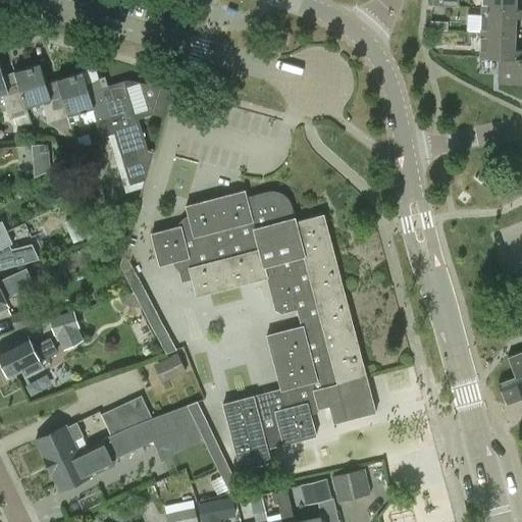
[(515,10),(515,9),(515,0),(481,0),(481,9),(515,10)]
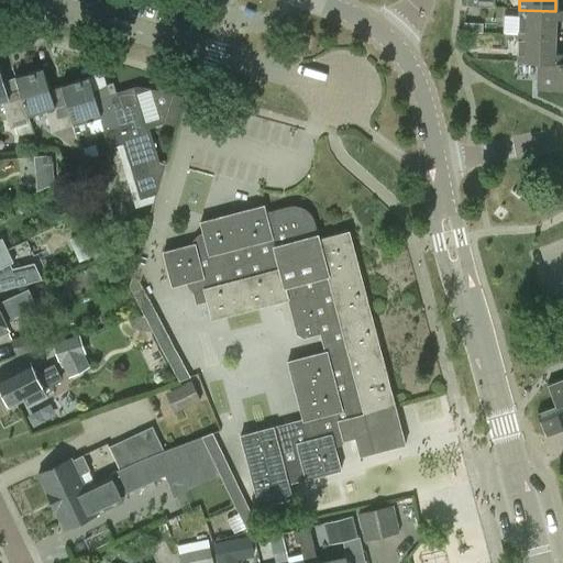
[(562,9),(555,10),(555,11),(519,10),(518,35),(554,36),(555,19),(562,19),(562,9)]
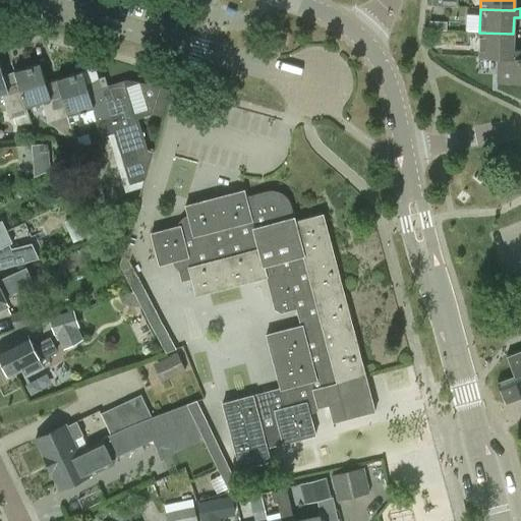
[(513,34),(479,33),(478,57),(497,58),(520,58),(520,50),(513,50),(513,34)]
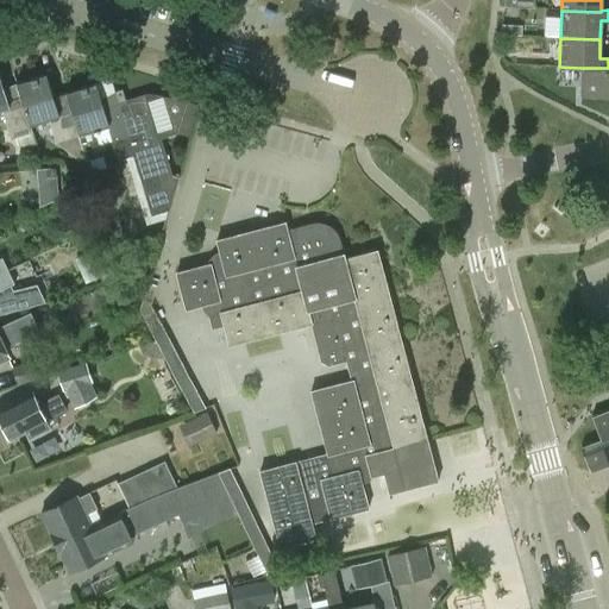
[(608,68),(581,68),(579,96),(608,96),(608,68)]
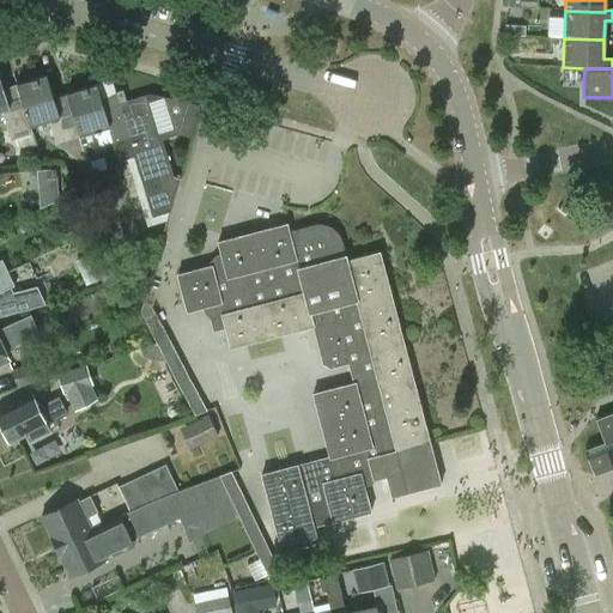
[(30,127),(50,121),(59,119),(47,77),(17,85),(23,104),(30,127)]
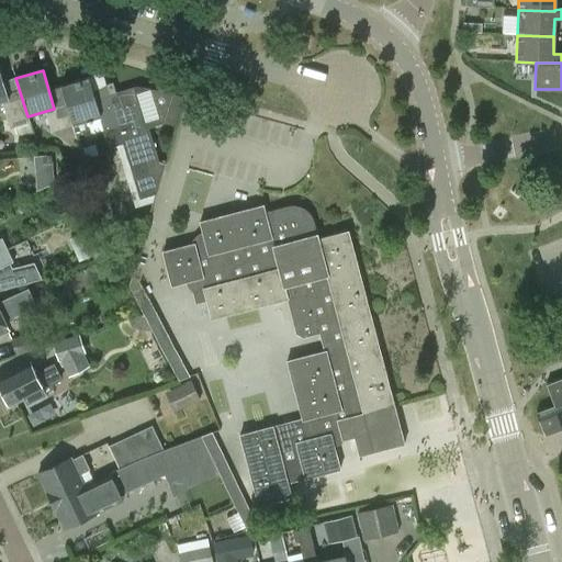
[(89,121),(100,117),(101,116),(96,99),(94,100),(88,79),(62,87),(67,104),(72,125),(76,135),(92,131),(89,121)]
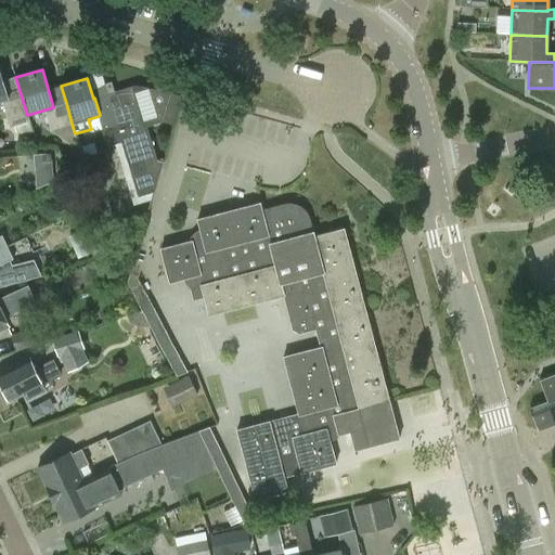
[(170,93),(133,86),(94,98),(100,115),(99,116),(107,146),(121,142),(138,196),(154,191),(163,162),(157,159),(146,126),(162,120),(170,93)]
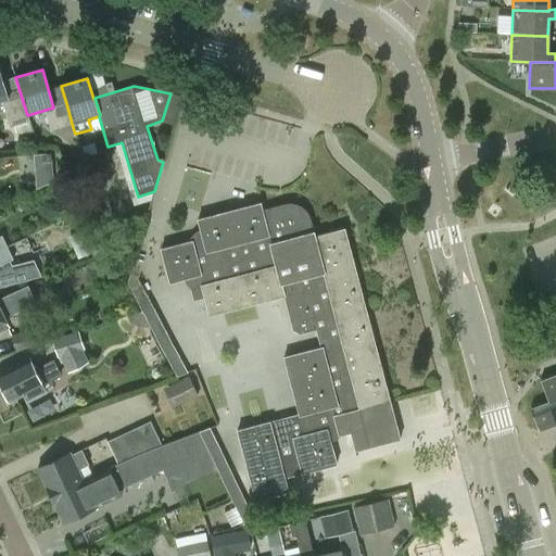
[(8,99),(3,101),(11,126),(29,121),(27,115),(21,95),(8,99)]
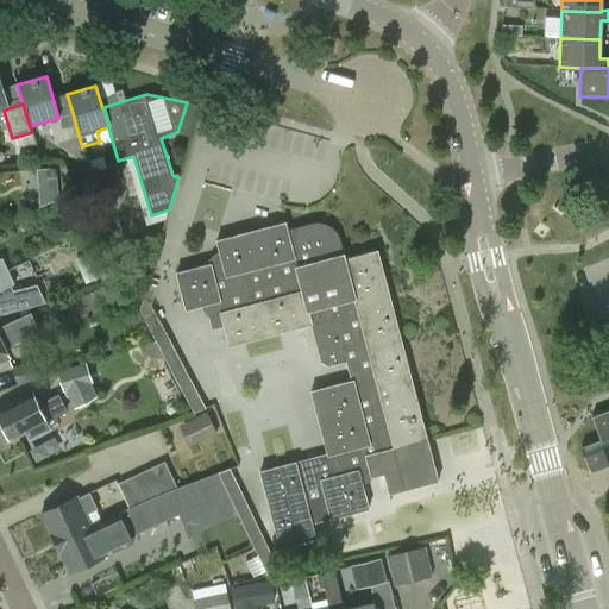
[(73,113),(58,118),(50,120),(56,143),(79,136),(73,113)]
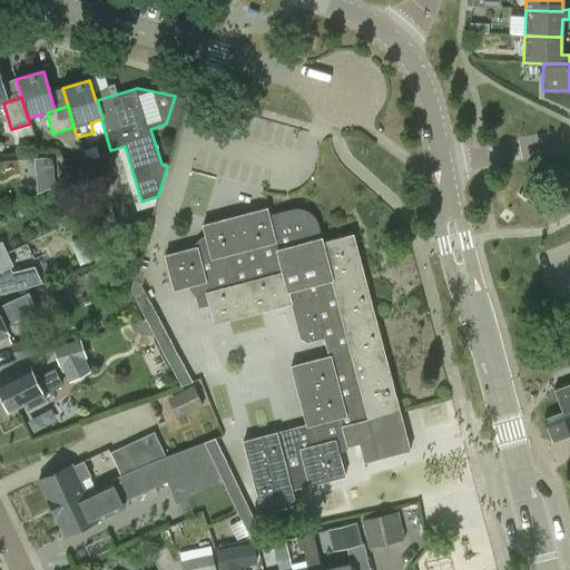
[(56,186),(52,157),(35,158),(38,193),(56,186)]
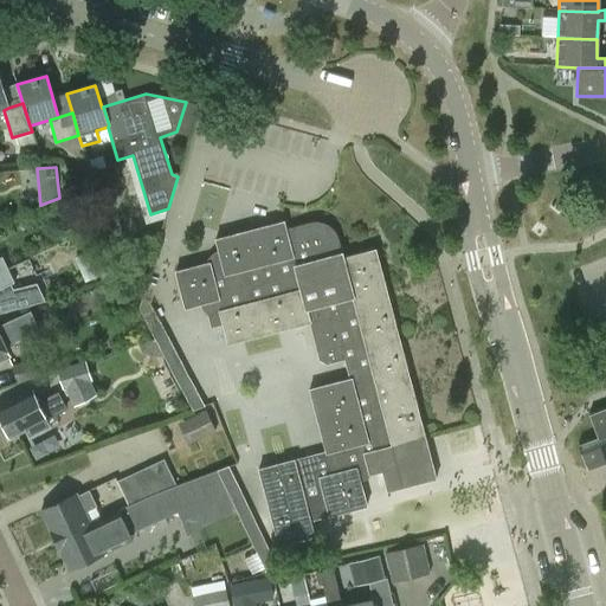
[(227,345),(309,323),(318,361),(326,365),(345,360),(349,379),(309,389),(326,452),(294,461),(258,470),(278,546),(314,536),(310,521),(329,516),(329,517),(367,507),(360,478),(382,472),(387,492),(436,479),(375,250),(343,258),(340,242),(335,232),(328,226),(320,223),(310,224),(287,230),(284,223),(216,240),(221,260),(175,272),(185,309),(205,303),(211,328),(223,326),(227,345)]
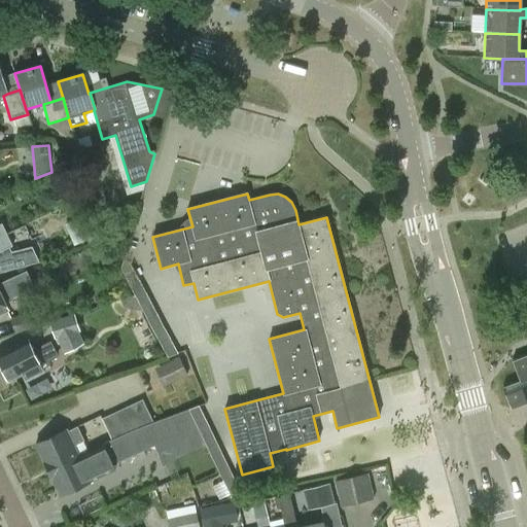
[(78,218),(69,222),(78,243),(88,239),(78,218)]
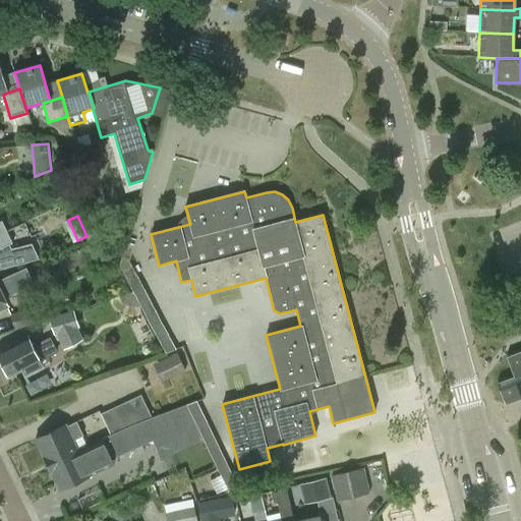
[(0,268),(39,258),(32,242),(11,247),(9,244),(12,243),(2,220),(0,220),(0,268)]
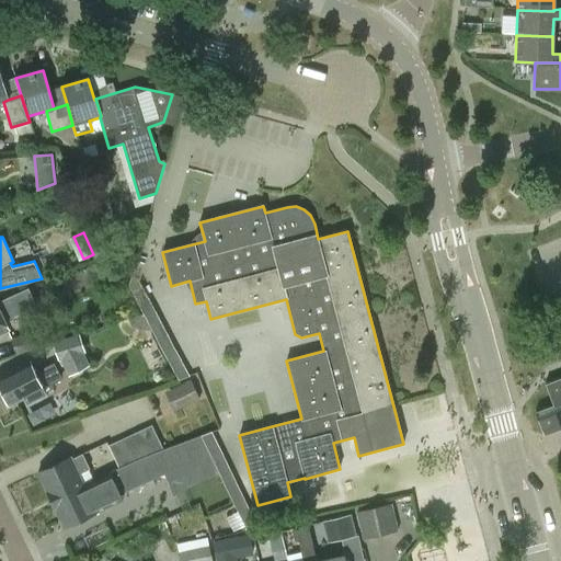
[(146,318),(156,313),(144,289),(134,295),(146,318)]
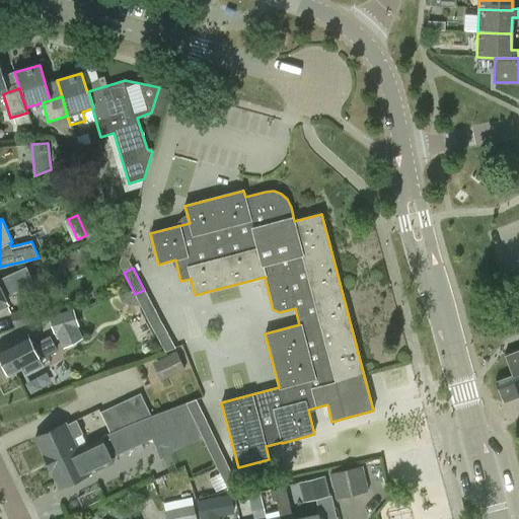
[(23,269),(0,279),(0,307),(6,305),(3,298),(30,285),(23,269)]
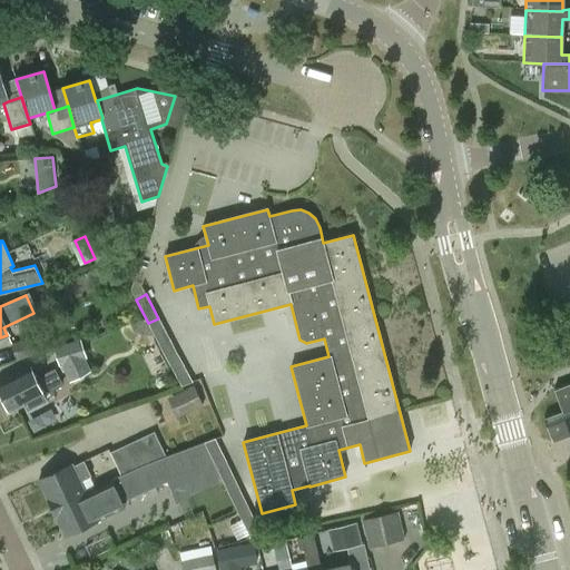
[(16,360),(42,352),(38,336),(11,344),(16,360)]
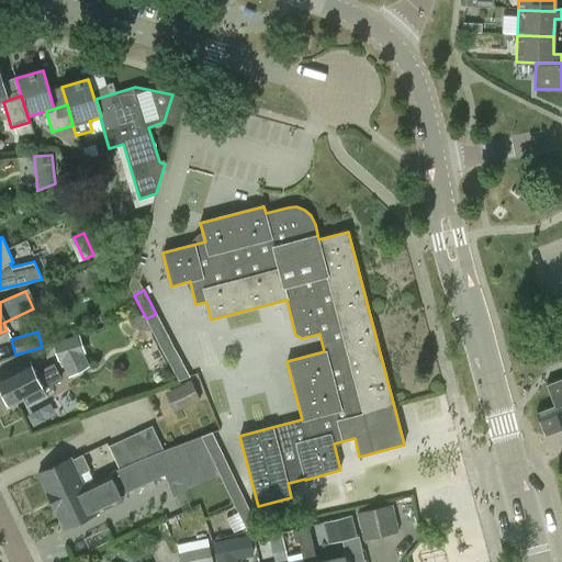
[(85,352),(87,352),(79,334),(54,341),(58,360),(62,359),(69,377),(90,366),(85,352)]
